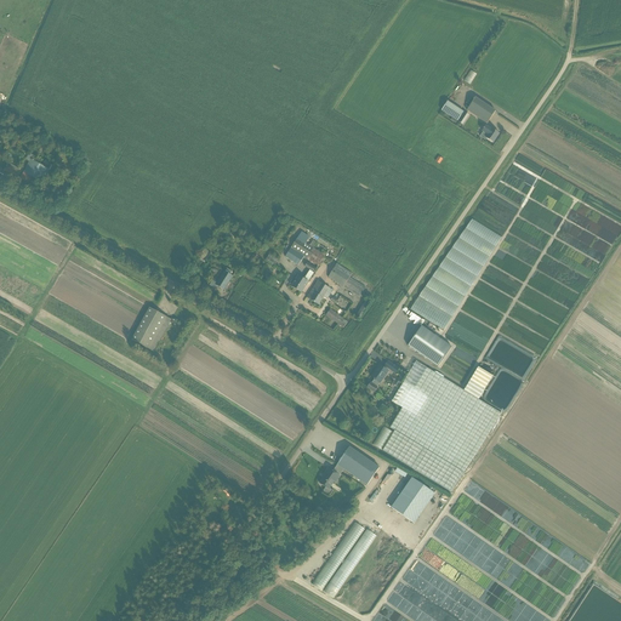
[(474,70),(467,80),(473,85),(480,74),(474,70)]
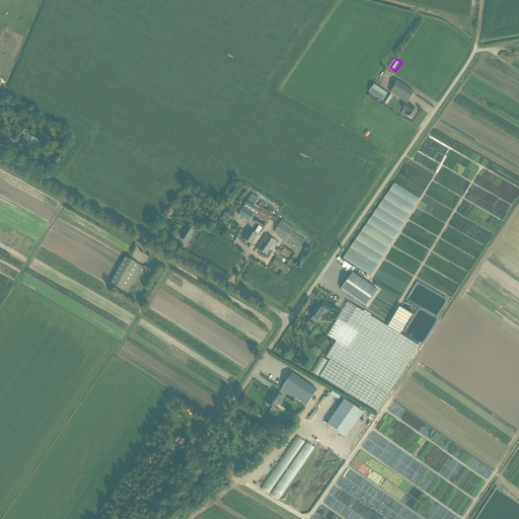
[(414,93),(410,90),(397,82),(390,92),(402,100),(406,103),(414,93)]
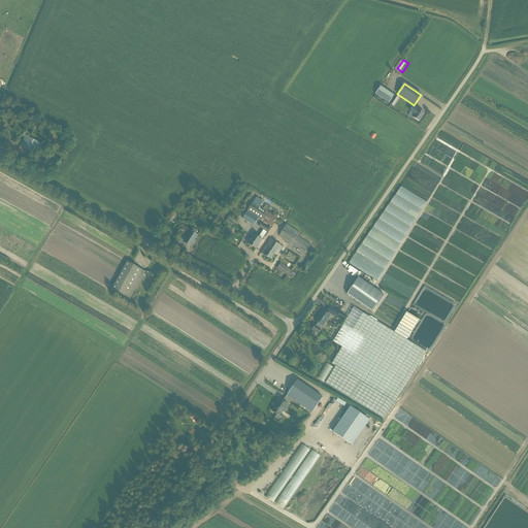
[(389,103),(394,95),(381,86),(374,94),(389,103)]
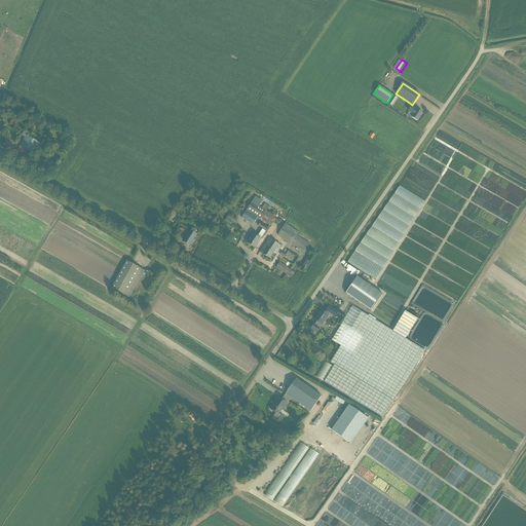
[(409,112),(406,116),(411,119),(412,117),(417,121),(423,113),(417,109),(417,110),(413,107),(411,106),(408,111),(409,112)]
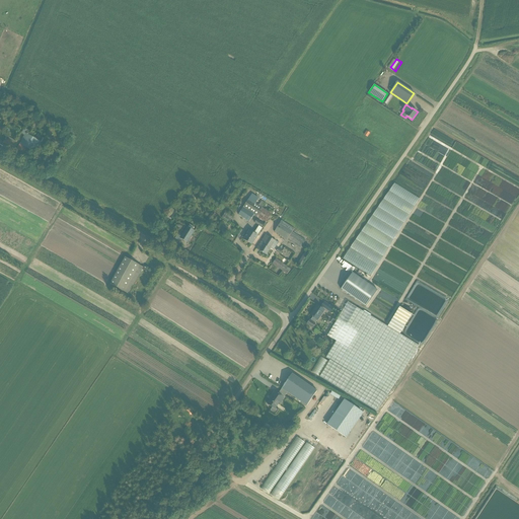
[(29,150),(31,151),(35,153),(42,143),(25,134),(27,131),(23,129),(21,134),(24,135),(16,149),(26,155),(29,150)]
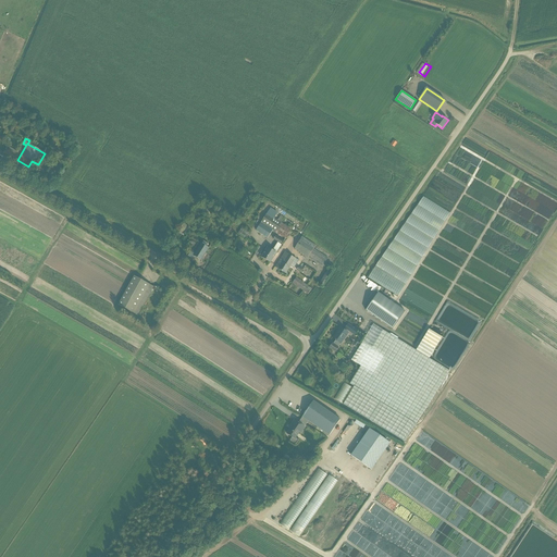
[(0,151),(0,156),(11,162),(16,152),(8,147),(3,153),(0,151)]
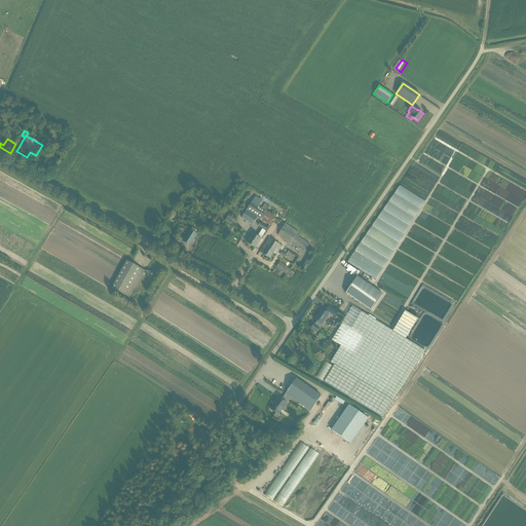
[(433,147),(443,153),(445,149),(434,143),(433,147)]
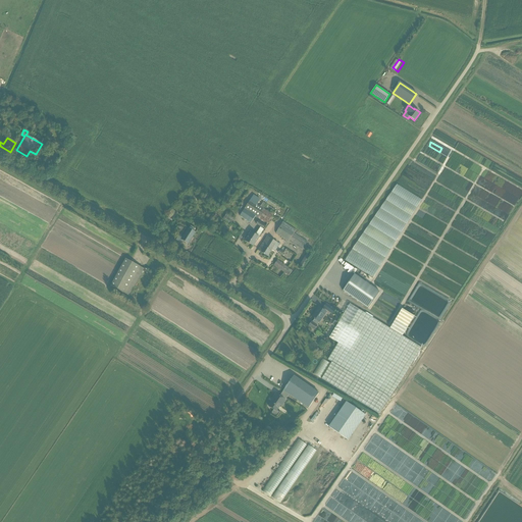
[(488,169),(501,176),(505,169),(486,159),(482,165),(489,168),(488,169)]
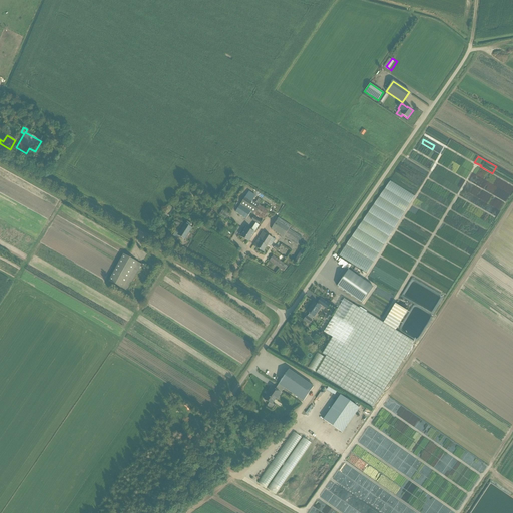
[(345,258),(373,274),(418,196),(390,179),(345,258)]
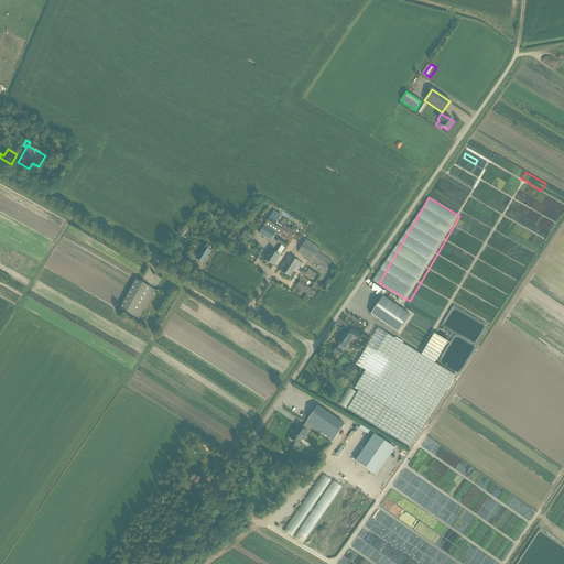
[(273,212),(259,234),(271,241),(277,234),(289,241),(299,228),(292,224),(290,228),(284,225),(288,220),(273,212)]
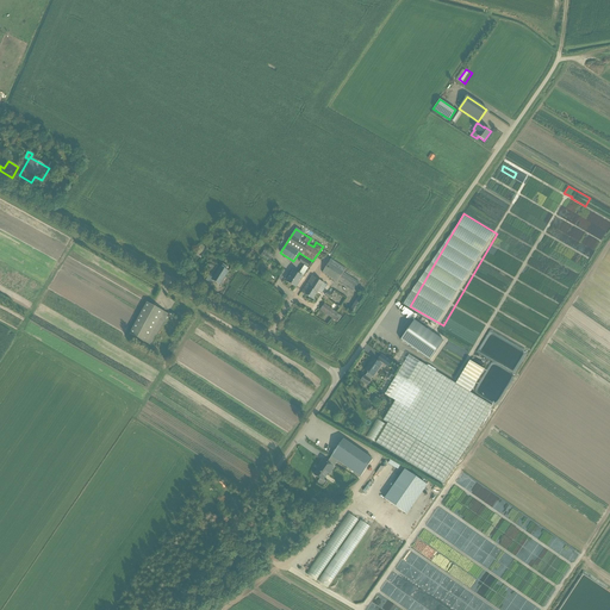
[(561,242),(554,242),(554,238),(551,238),(549,235),(546,236),(546,241),(547,241),(547,242),(552,242),(552,247),(561,247),(561,242)]
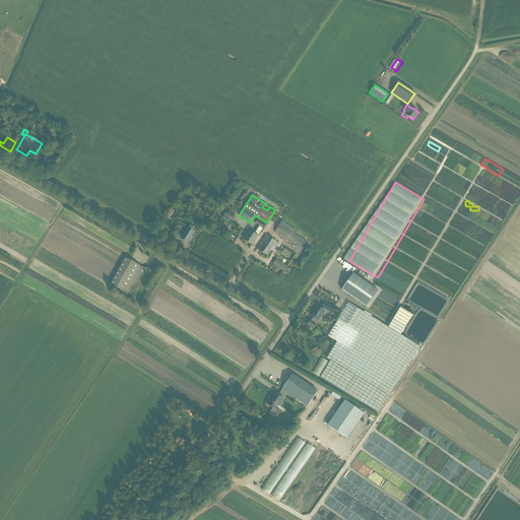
[(175,211),(171,208),(167,215),(171,217),(175,211)]
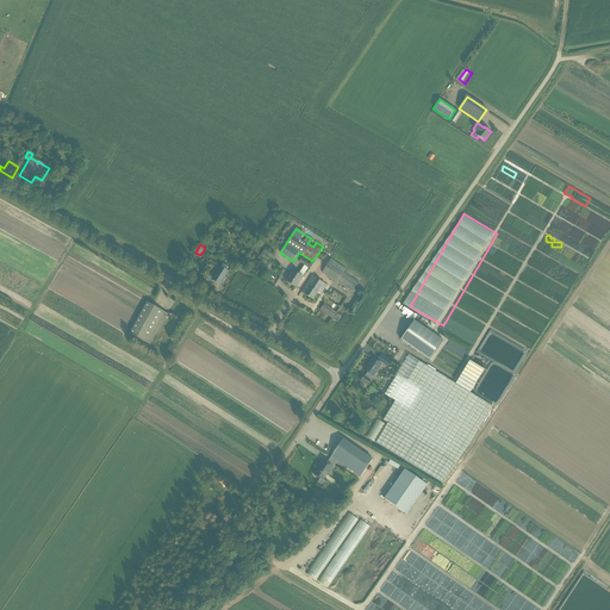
[(549,255),(547,255),(547,249),(537,250),(537,261),(541,261),(542,266),(551,265),(549,255)]
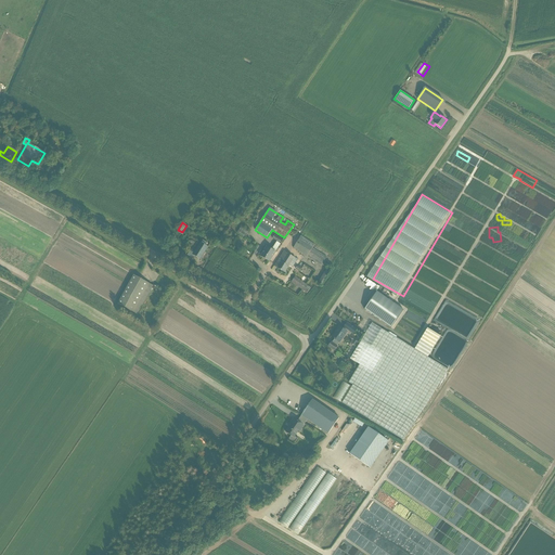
[(245,239),(249,232),(241,228),(237,233),(245,239)]
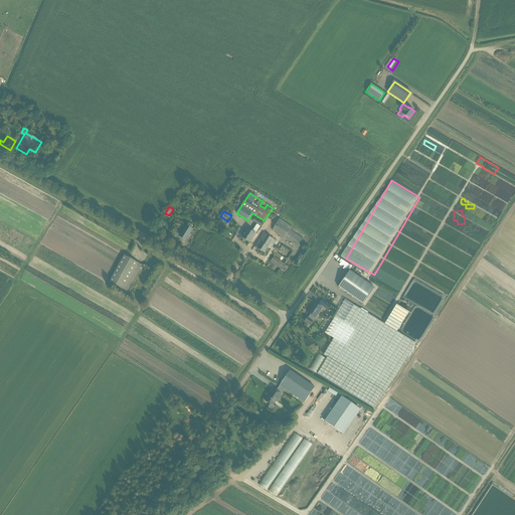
[(488,220),(493,223),(496,219),(494,218),(493,219),(491,218),(493,215),(487,212),(485,215),(486,216),(485,217),(488,219),(488,220)]
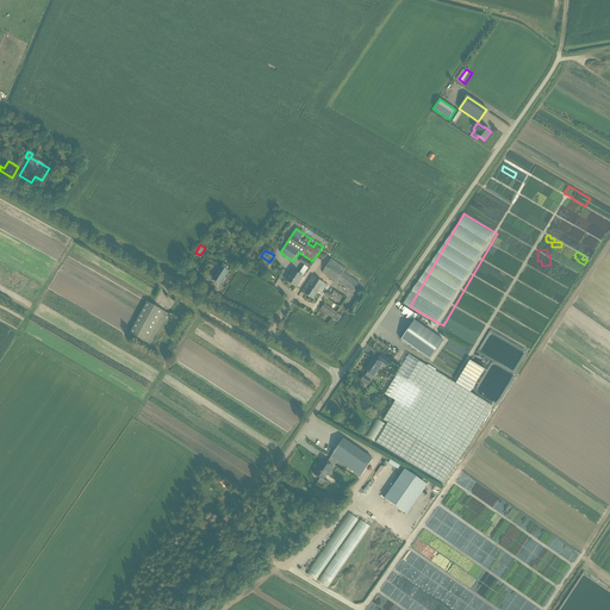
[(286,281),(296,287),(303,278),(303,277),(309,268),(307,267),(310,263),(302,257),(299,262),(303,265),(298,274),(293,272),(286,281)]
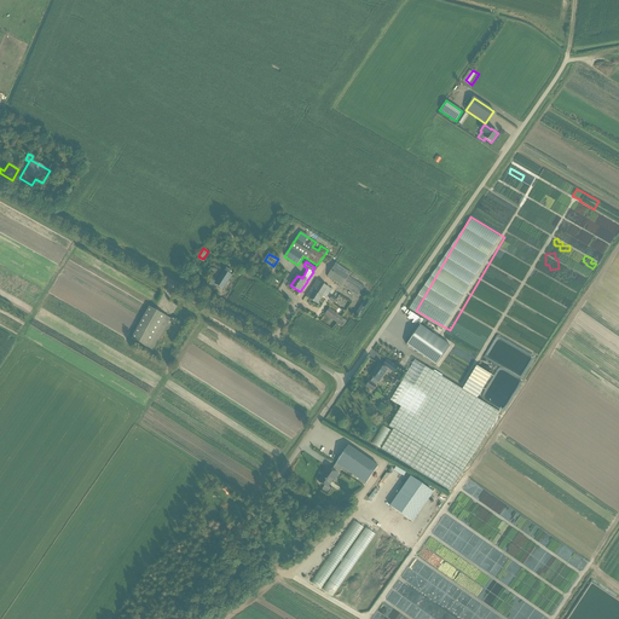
[(327,277),(333,279),(342,287),(343,285),(359,296),(364,287),(348,277),(351,273),(341,266),(335,264),(327,277)]
